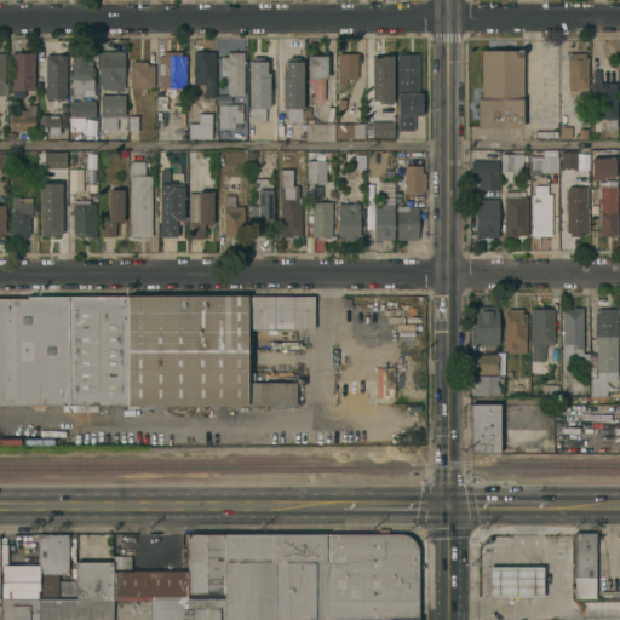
[(477,127),(477,97),(481,97),(481,49),(522,49),(522,127),(478,127),(477,127)]
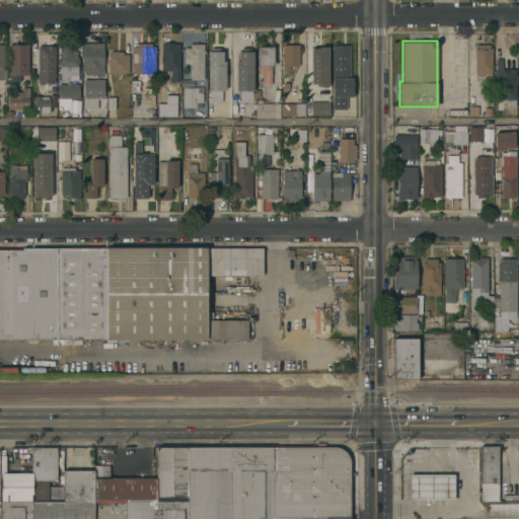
[(103,42),(104,73),(100,73),(100,74),(96,74),(96,76),(90,76),(90,74),(86,74),(86,71),(83,71),(83,64),(83,42),(103,42)]
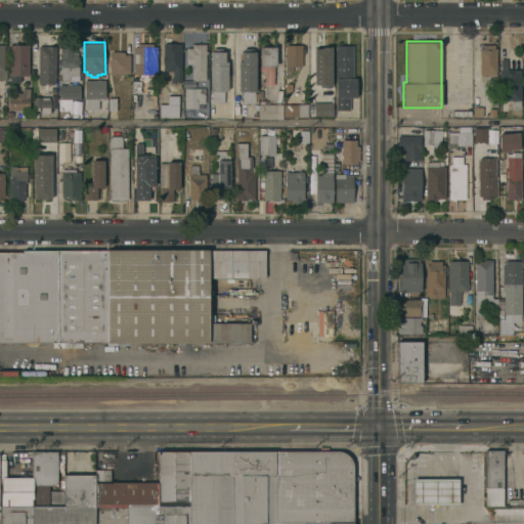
[(181,82),(170,82),(170,79),(170,71),(163,71),(163,43),(173,43),(173,42),(181,42),(181,82)]
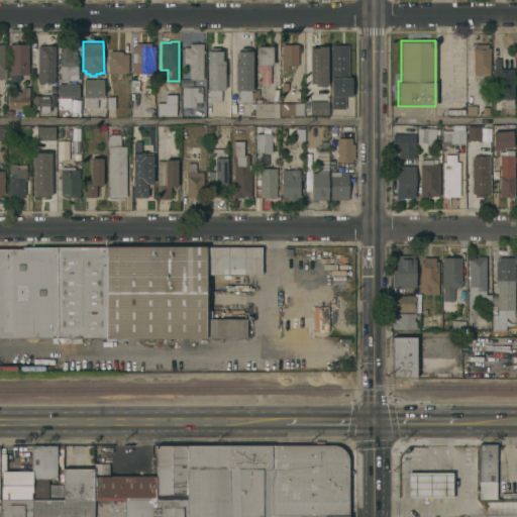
[(132,45),(136,45),(136,42),(150,42),(150,45),(154,45),(154,73),(145,73),(145,78),(141,78),(141,73),(132,73),(132,45)]
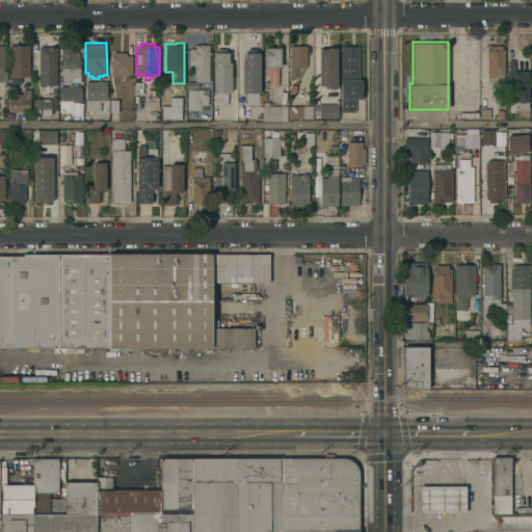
[(208,80),(195,80),(195,64),(189,64),(189,48),(195,48),(195,44),(209,44),(209,51),(210,51),(210,54),(208,54),(208,80)]
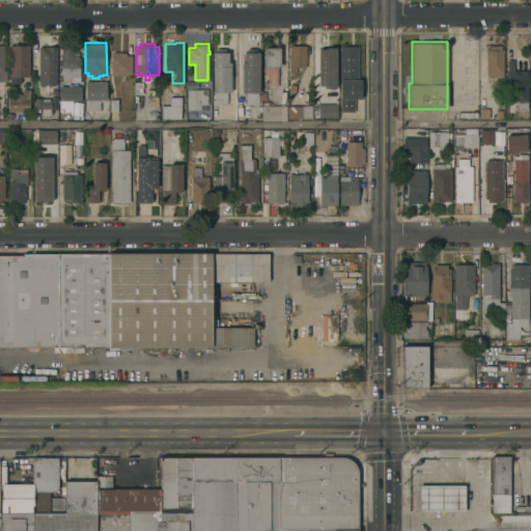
[(9,45),(29,45),(29,76),(21,76),(21,82),(12,82),(12,83),(10,83),(10,76),(9,76),(9,45)]
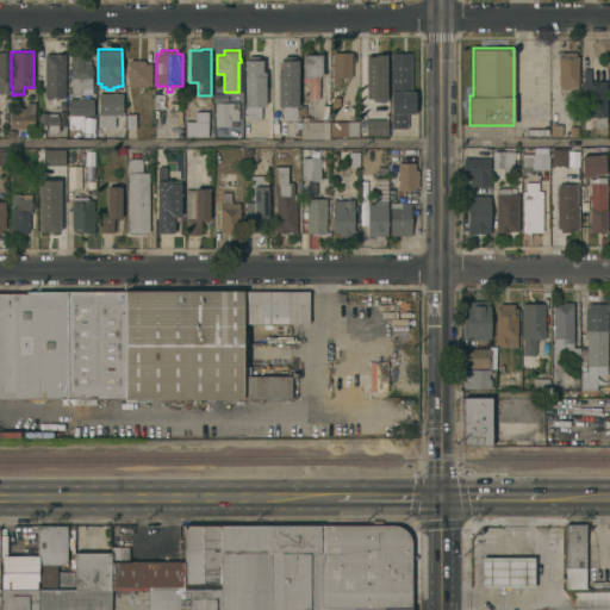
[(72,61),(68,61),(68,57),(70,57),(70,55),(67,55),(67,51),(83,51),(83,60),(91,60),(91,66),(92,66),(92,93),(82,93),(82,94),(70,94),(72,61)]
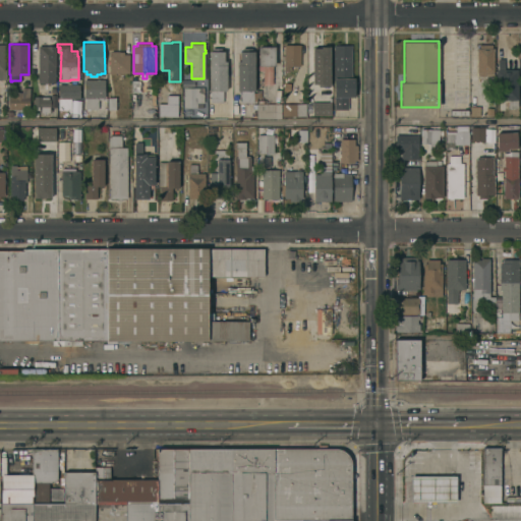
[(300,65),(290,65),(290,69),(284,69),(284,60),(282,60),(282,55),(284,55),(284,44),(300,44),(300,65)]
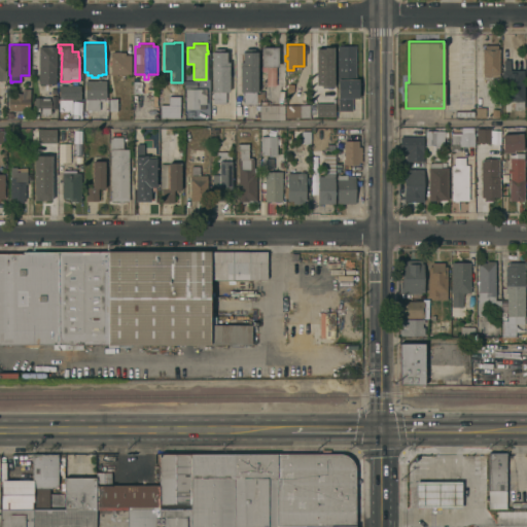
[(482,76),(483,47),(484,47),(484,44),(497,44),(497,48),(499,48),(499,72),(498,72),(498,76),(482,76)]
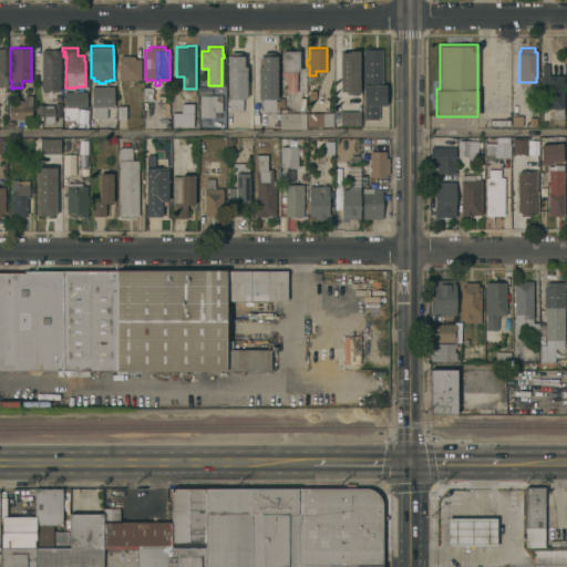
[(41,49),(60,49),(60,90),(41,90),(41,49)]
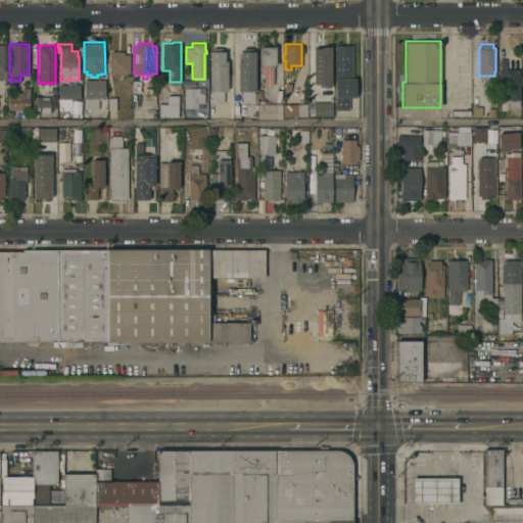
[(352,79),(354,79),(354,97),(348,97),(348,110),(335,110),(334,45),(351,45),(352,79)]
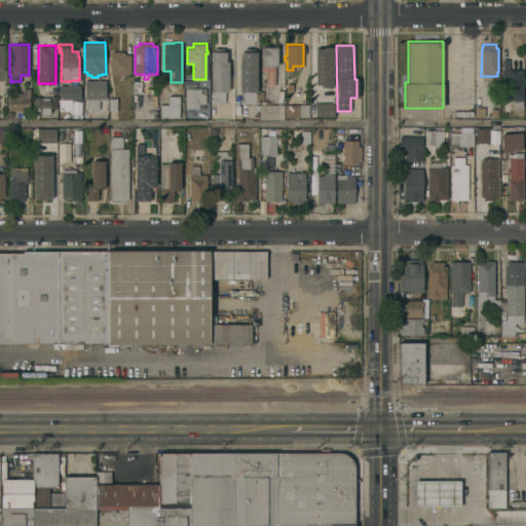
[(277,46),(277,66),(274,66),(274,84),(261,84),(261,70),(259,70),(259,65),(260,65),(260,46),(277,46)]
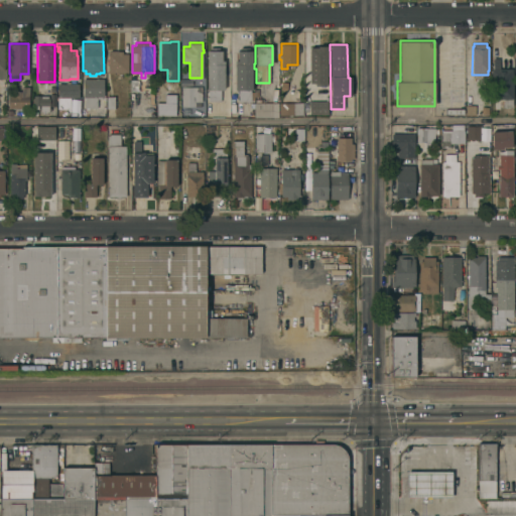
[(235,60),(238,60),(237,50),(240,50),(240,47),(249,46),(249,50),(251,50),(252,89),(251,89),(251,101),(239,101),(239,90),(235,90),(235,60)]
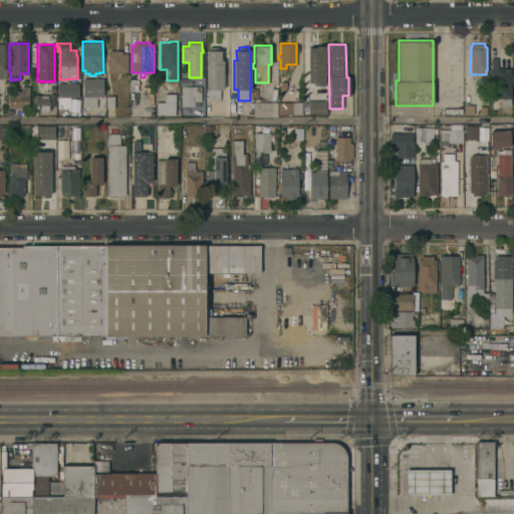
[(324,85),(313,85),(313,83),(307,83),(307,47),(316,47),(316,46),(324,46),(324,85)]
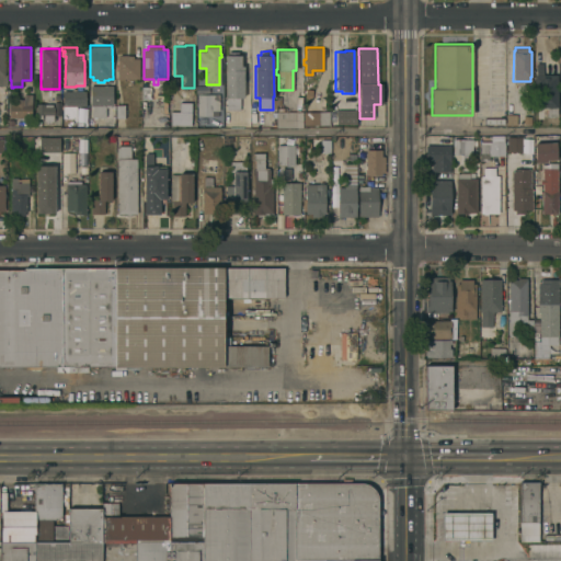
[(225,54),(241,55),(241,66),(243,66),(243,96),(240,96),(240,110),(226,110),(226,96),(225,96),(225,54)]
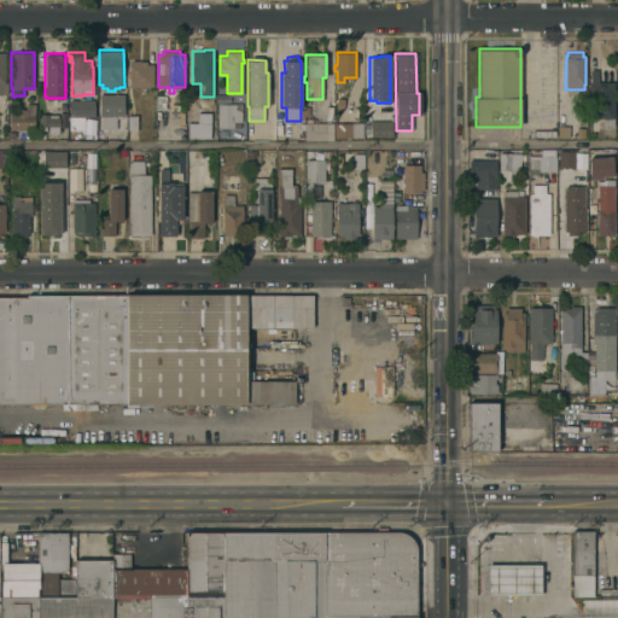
[(153,86),(129,86),(129,64),(132,64),(132,60),(140,60),(146,60),(146,64),(153,64),(153,86)]
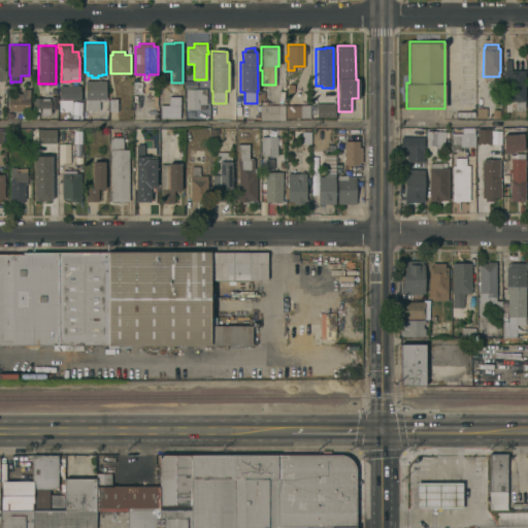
[(502,69),(510,70),(510,71),(517,71),(517,67),(523,67),(523,70),(525,70),(525,100),(524,100),(524,109),(515,109),(515,108),(510,108),(510,102),(505,102),(505,100),(502,100),(502,69)]
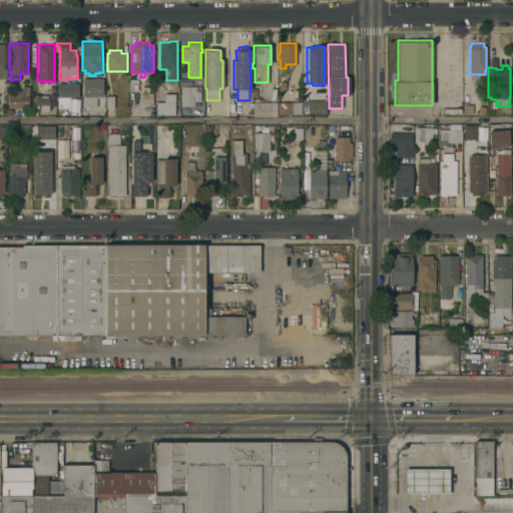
[(102,78),(103,106),(96,106),(89,106),(89,107),(84,107),(84,95),(83,95),(82,78),(102,78)]
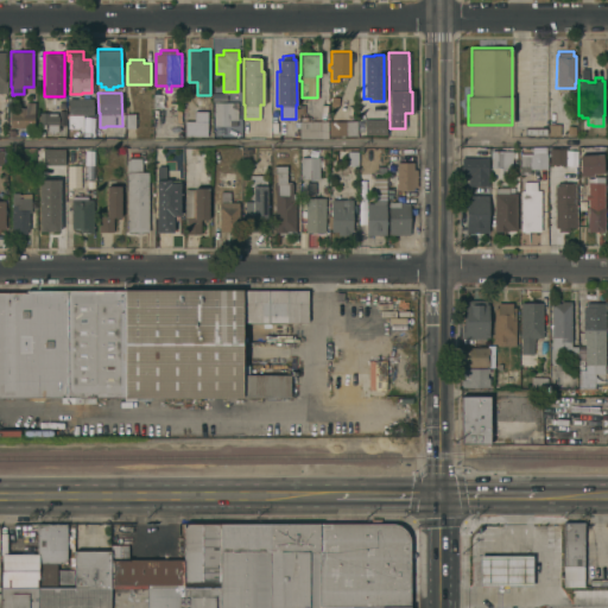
[(69,97),(78,97),(78,95),(83,95),(83,97),(93,97),(93,114),(83,114),(82,127),(68,127),(69,97)]
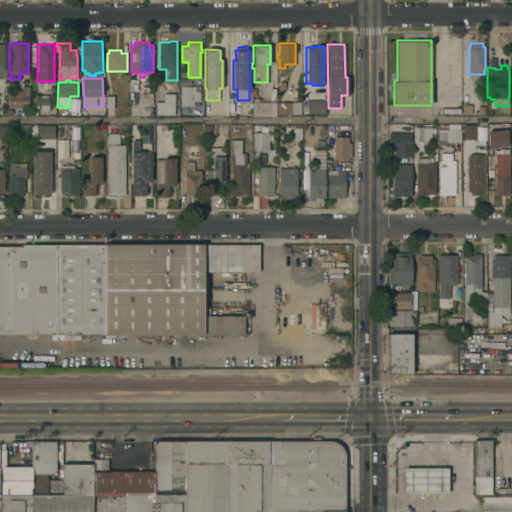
[(200,100),(199,100),(199,105),(179,105),(179,85),(200,85),(200,100)]
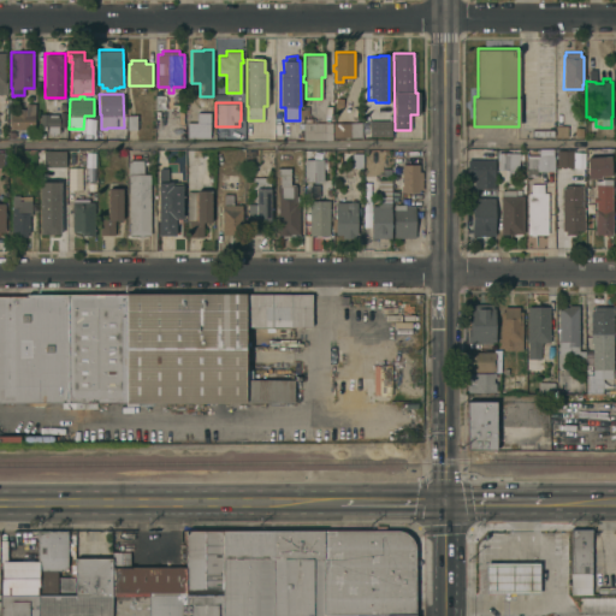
[(34,129),(27,129),(27,131),(19,131),(19,128),(10,128),(11,112),(17,112),(17,108),(25,108),(25,104),(35,104),(34,129)]
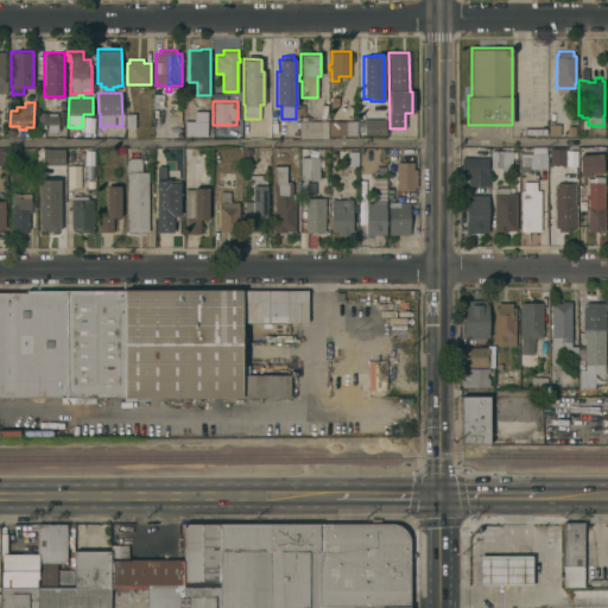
[(58,113),(58,124),(45,124),(45,128),(44,128),(44,134),(38,134),(38,127),(39,127),(39,112),(58,113)]
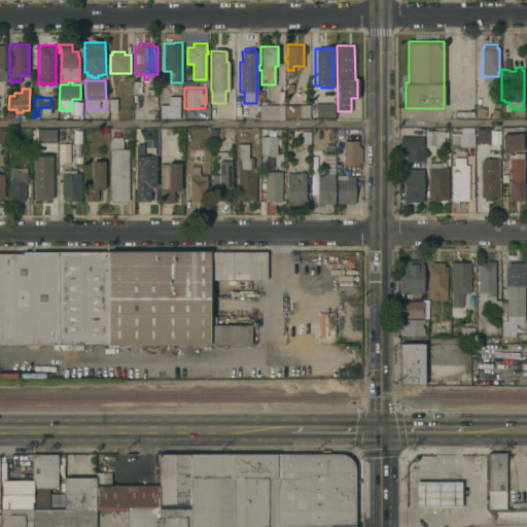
[(109,98),(116,98),(117,110),(109,110),(109,98)]
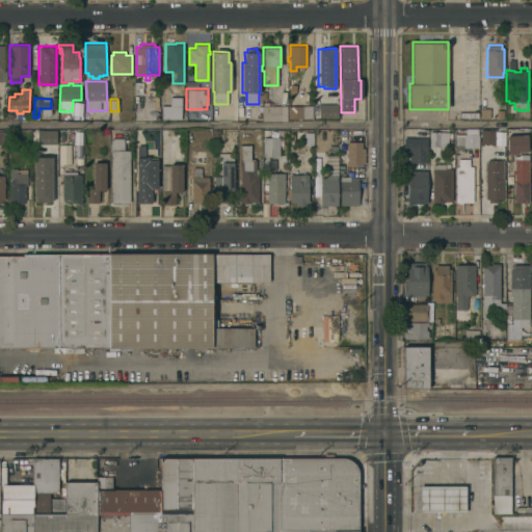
[(318,117),(318,105),(337,104),(337,117),(318,117)]
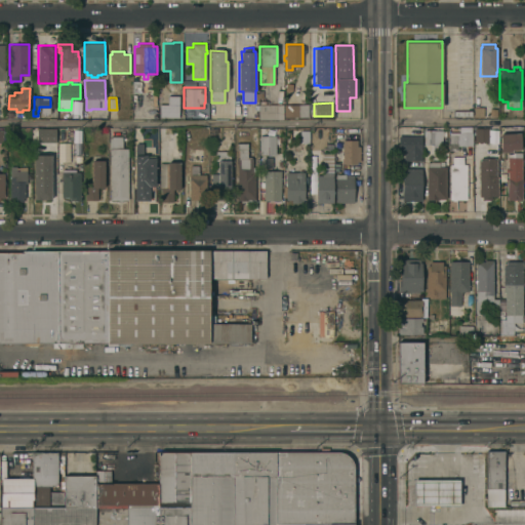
[(178,117),(160,117),(160,104),(178,104),(178,117)]
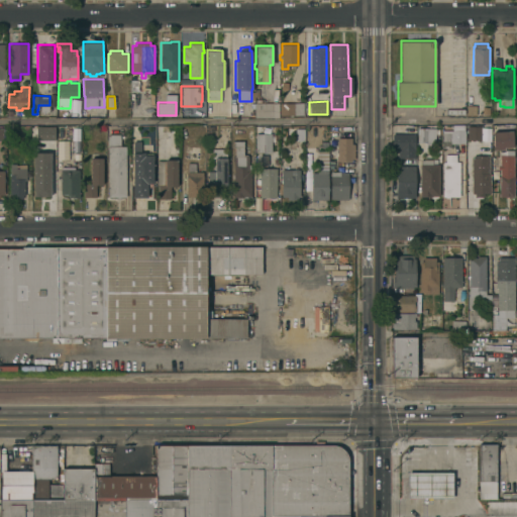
[(254,116),(254,102),(274,102),(274,116),(254,116)]
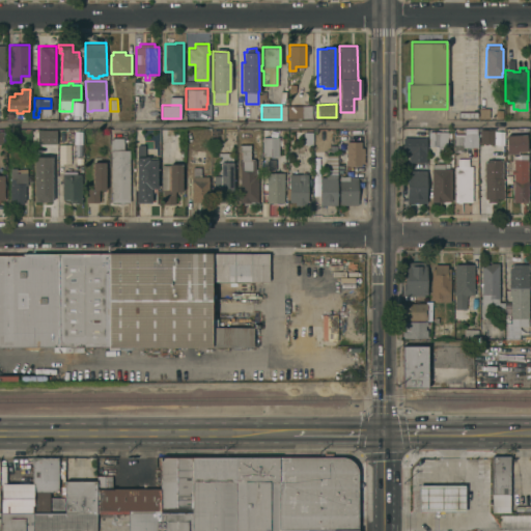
[(311,105),(311,117),(287,118),(287,105),(311,105)]
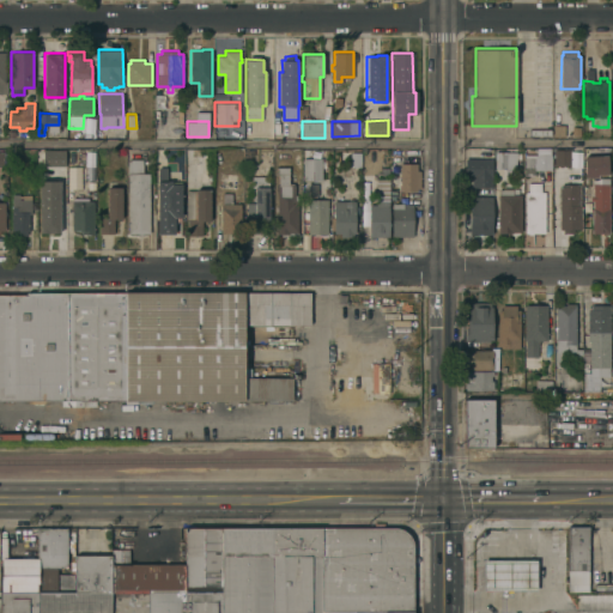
[(552,125),(564,125),(564,138),(552,138),(552,125)]
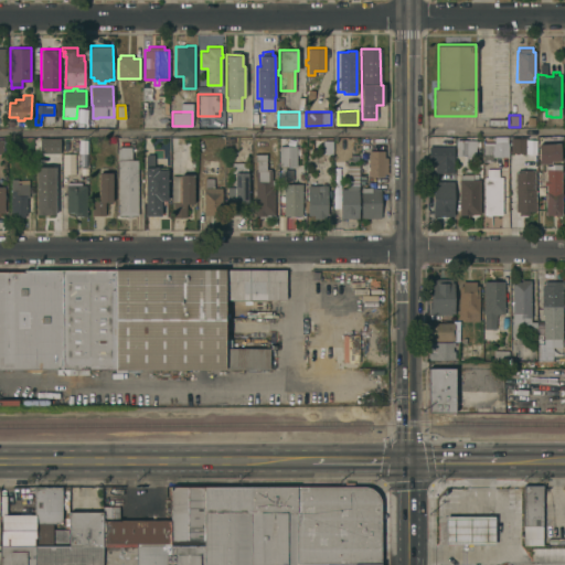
[(492,142),(494,142),(494,137),(507,137),(507,142),(509,142),(509,158),(492,157),(492,144),(492,142)]
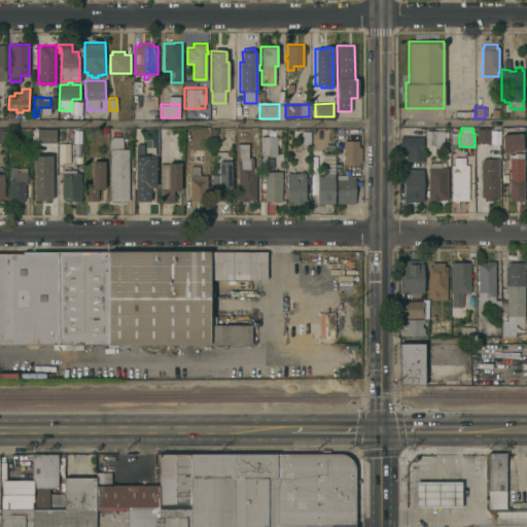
[(523,149),(514,149),(514,151),(502,151),(502,134),(500,134),(500,128),(514,128),(514,134),(523,133),(523,149)]
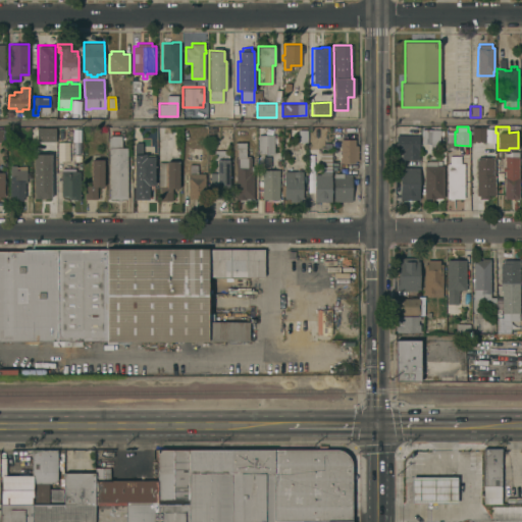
[(230,127),(230,138),(221,138),(220,127),(230,127)]
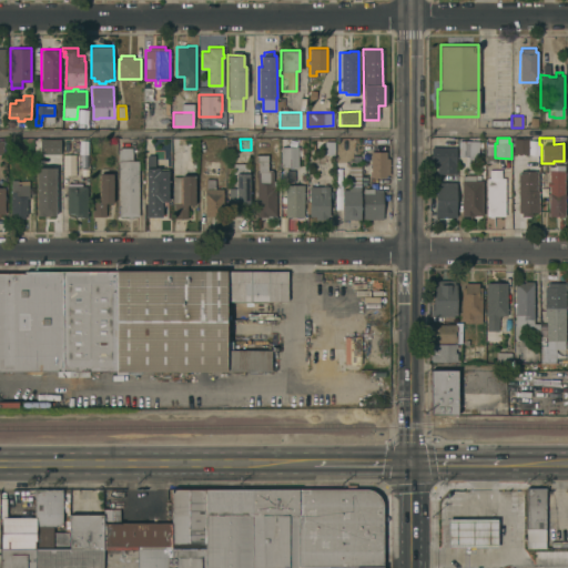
[(511,139),(528,139),(528,154),(511,154),(511,139)]
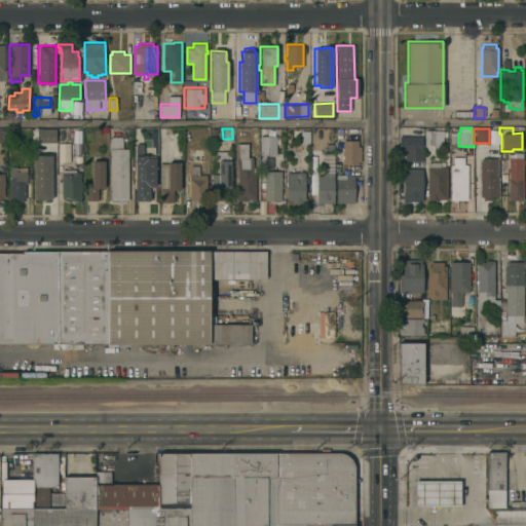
[(54,129),(54,143),(37,143),(37,129),(54,129)]
